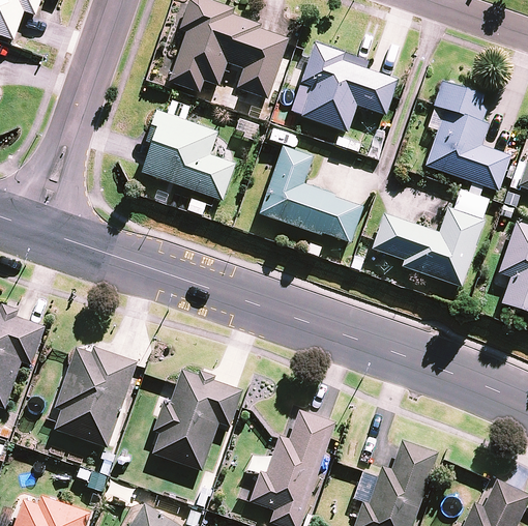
[(0,0),(0,34),(13,39),(24,10),(36,16),(41,0),(0,0)]
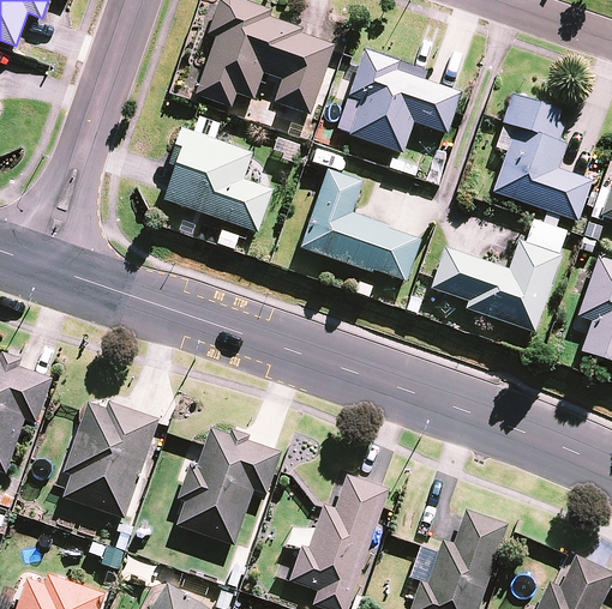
[(334,48),(335,44),(303,32),(304,28),(270,16),(273,10),(245,0),(219,0),(207,34),(216,37),(196,94),(232,107),(237,92),(255,98),(264,72),(282,79),(274,101),(311,114),(334,48)]
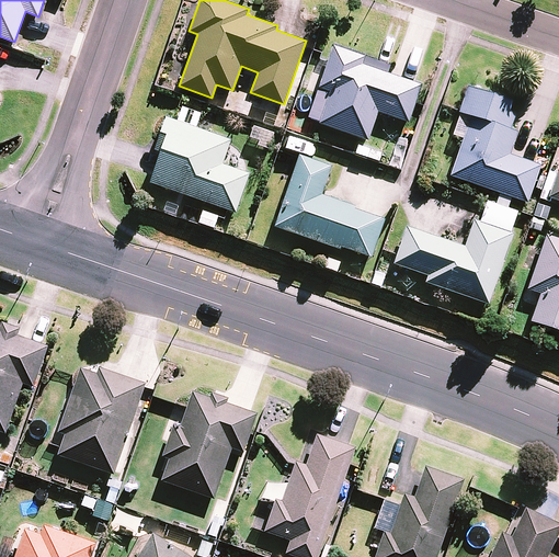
[(408,122),(421,83),(363,63),(365,56),(333,45),(329,59),(319,88),(330,91),(319,123),(367,139),(377,111),(408,122)]
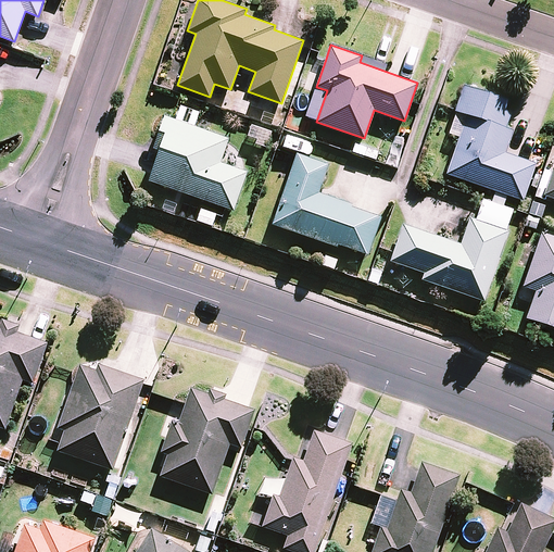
[(466,115),(447,173),(524,199),(536,162),(505,152),(513,129),(506,127),(511,112),(504,110),(507,101),(463,86),(454,111),(466,115)]
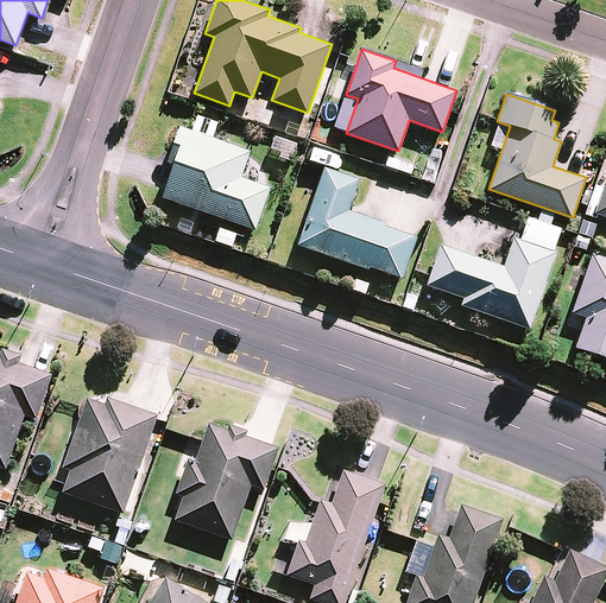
[(162,196),(256,229),(271,186),(241,176),(251,150),(180,126),(168,162),(174,164),(162,196)]
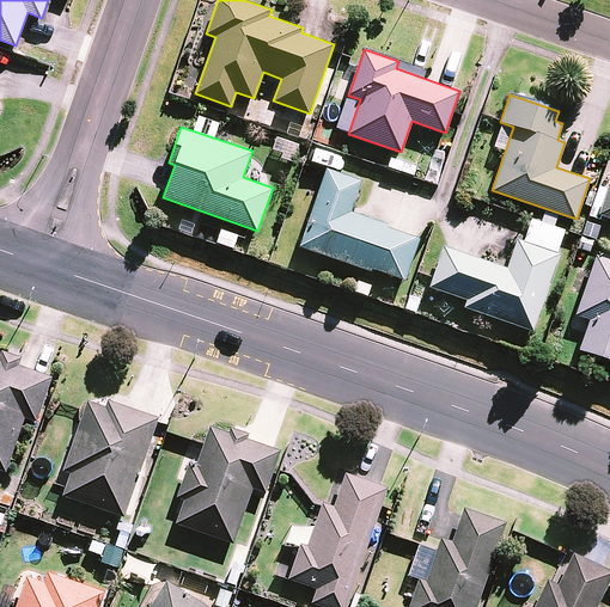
[(404,280),(419,238),(386,227),(388,224),(351,212),(361,179),(327,167),(327,170),(299,246),(371,271),(372,269),(404,280)]
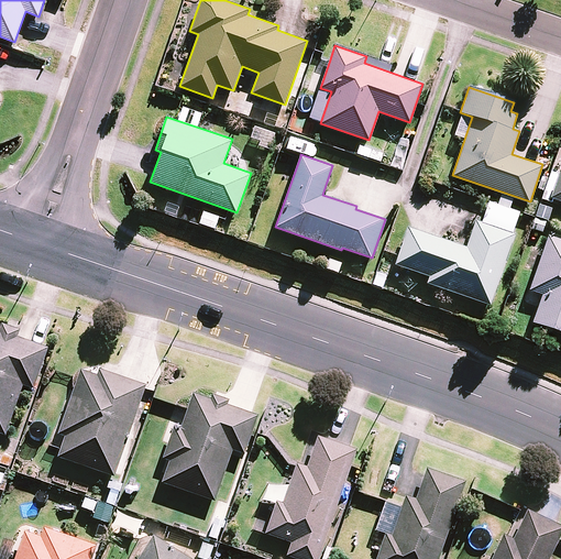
[(551,197),(560,199),(560,170),(551,197)]
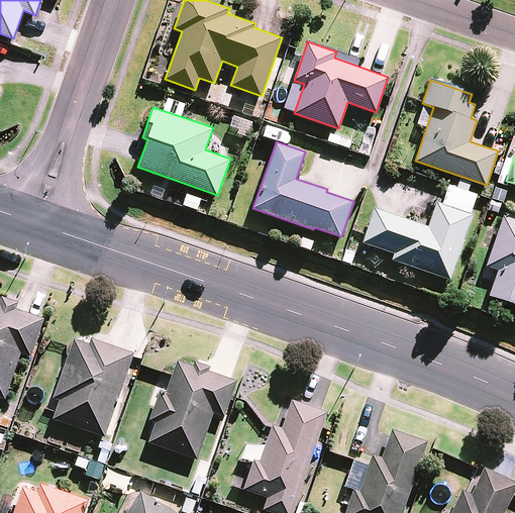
[(375,207),(363,241),(394,252),(391,260),(450,280),(474,214),(436,201),(428,225),(375,207)]
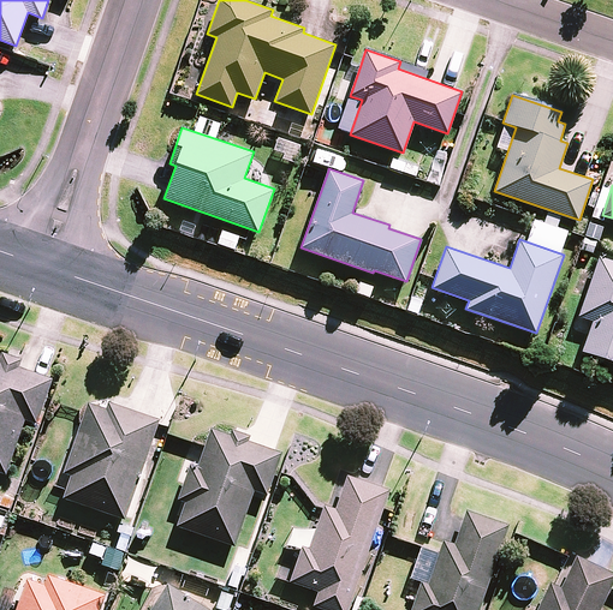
[(582,351),(612,360),(612,259),(600,256),(578,316),(593,321),(582,351)]
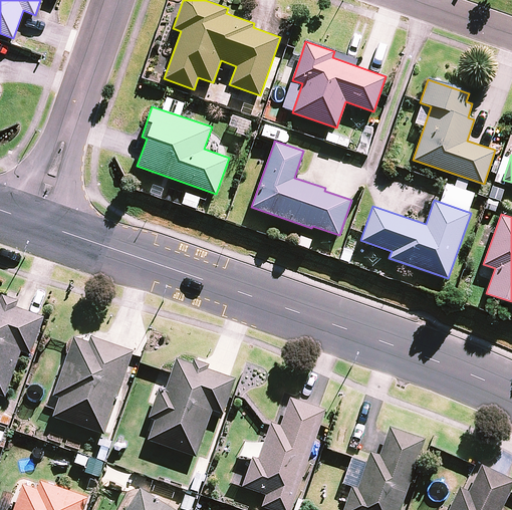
[(0,394),(6,396),(21,350),(32,354),(45,315),(17,306),(19,299),(3,293),(0,300),(0,299),(0,394)]
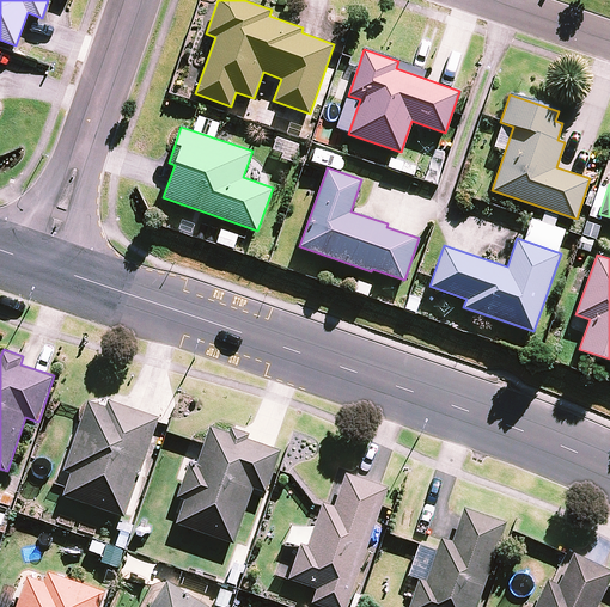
[(63,496),(126,516),(160,416),(109,398),(107,406),(89,399),(63,470),(72,472),(63,496)]
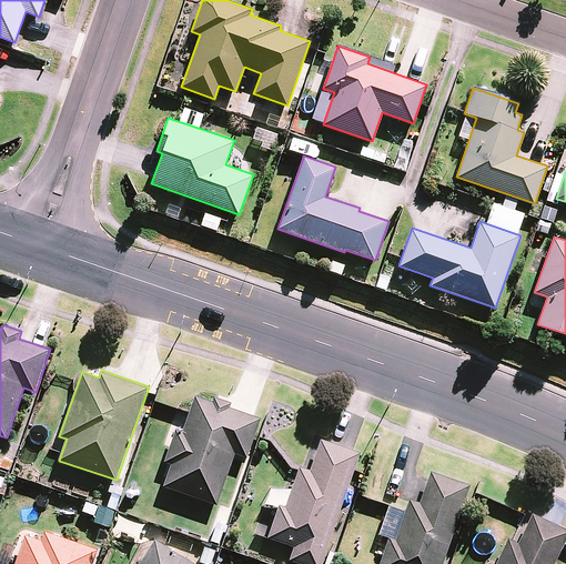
[(213,401),(196,395),(184,431),(177,427),(164,462),(172,464),(164,484),(218,503),(235,453),(248,456),(261,419),(230,408),(232,402),(214,396),(213,401)]
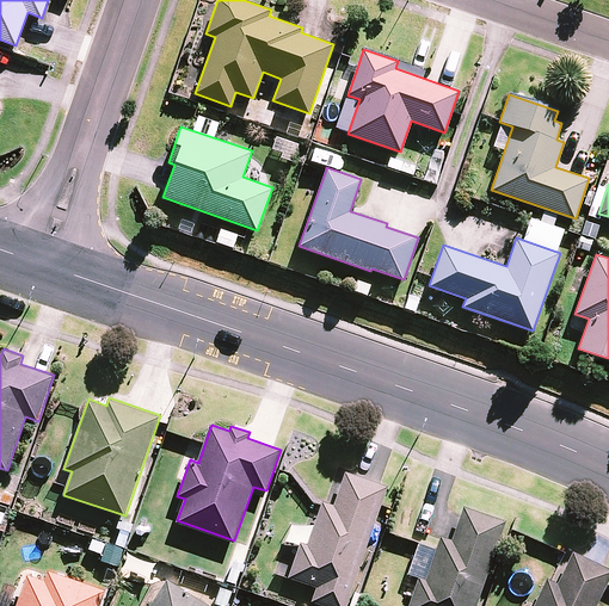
[(345,605),(381,504),(387,486),(346,471),(334,505),(324,501),(324,502),(308,545),(301,542),(289,576),(318,587),(313,600),(328,605),(345,605)]
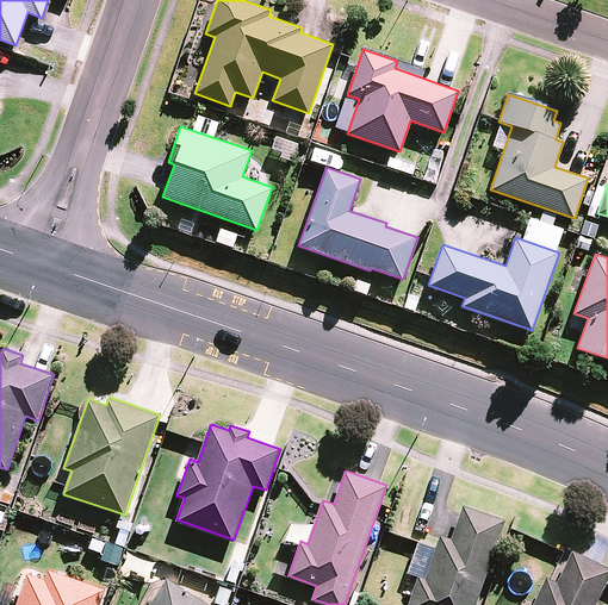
[(473,604),(504,519),(463,505),(452,538),(441,535),(436,547),(426,578),(417,575),(407,604),(473,604)]
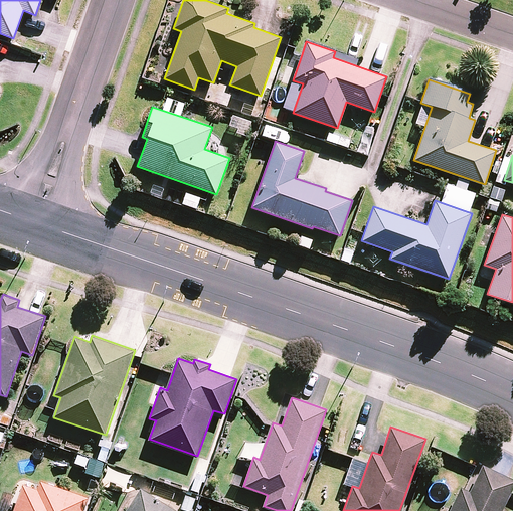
[(501,510),(511,490),(512,487),(512,479),(483,465),(470,491),(465,489),(462,487),(450,510),(501,510)]
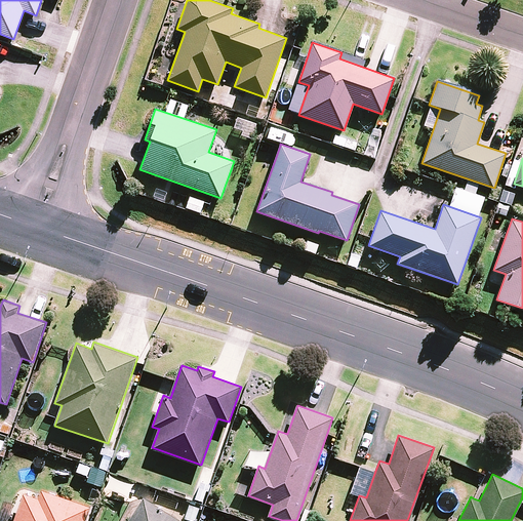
[(85,520),(91,507),(42,489),(39,498),(24,493),(13,520),(85,520)]
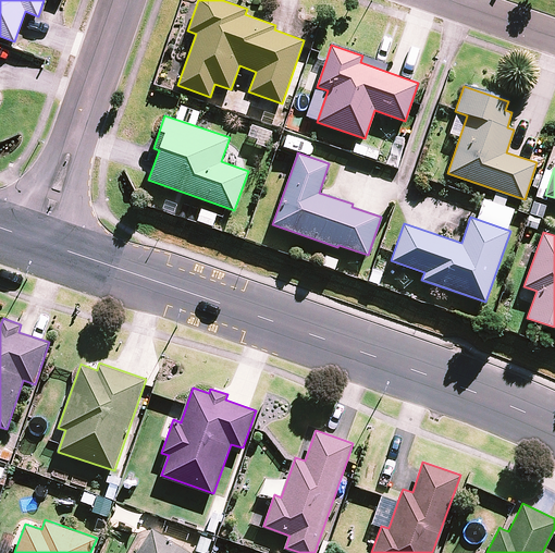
[(193,552),(152,528),(136,552),(193,552)]
